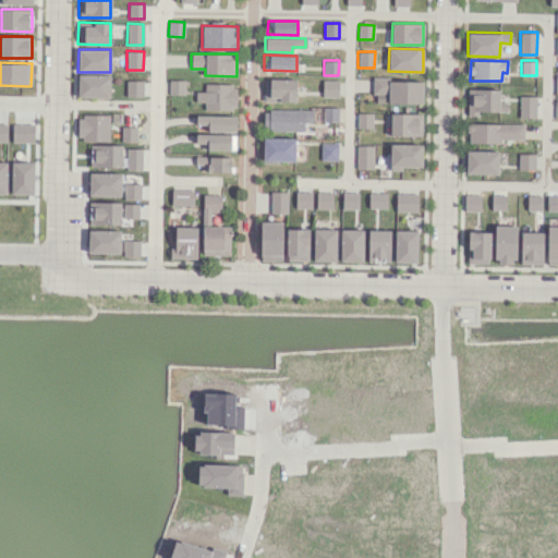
[(77,97),(109,97),(109,75),(79,74),(77,97)]
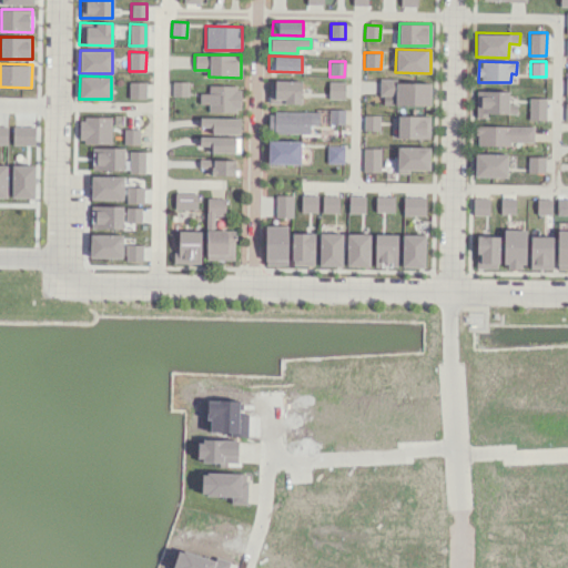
[(269,103),(301,103),(301,81),(269,80),(269,103)]
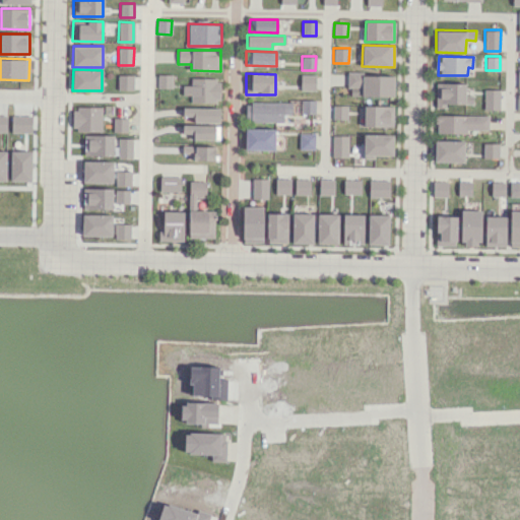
[(362,96),(394,96),(394,74),(347,73),(346,86),(362,86),(362,96)]
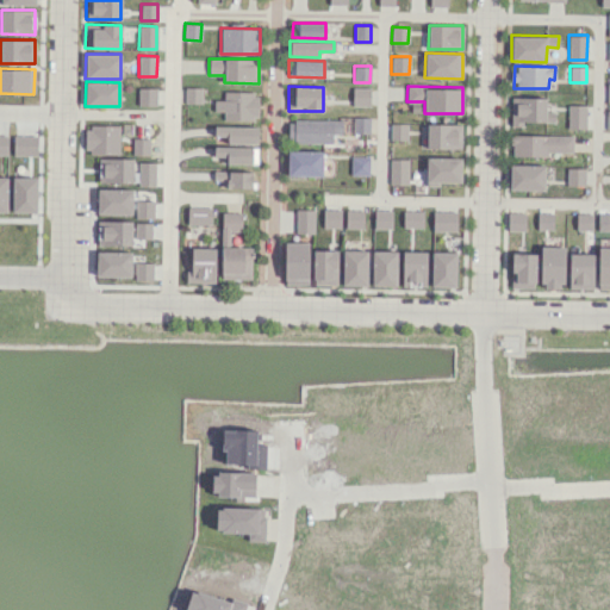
[(156,88),(138,87),(138,105),(156,105),(156,88)]
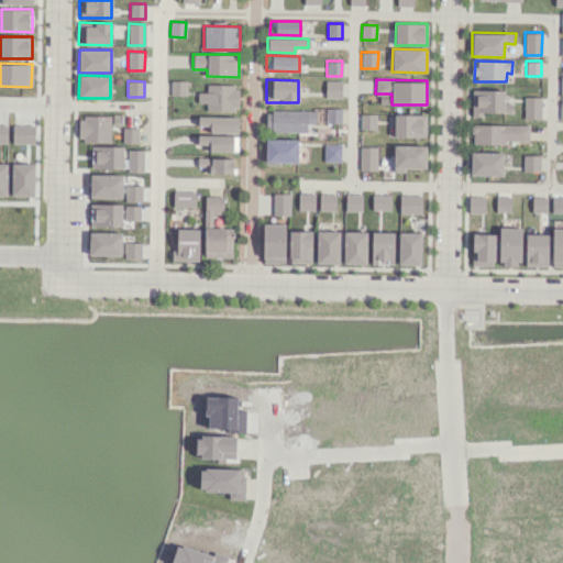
[(170,95),(186,96),(186,80),(170,80),(170,95)]
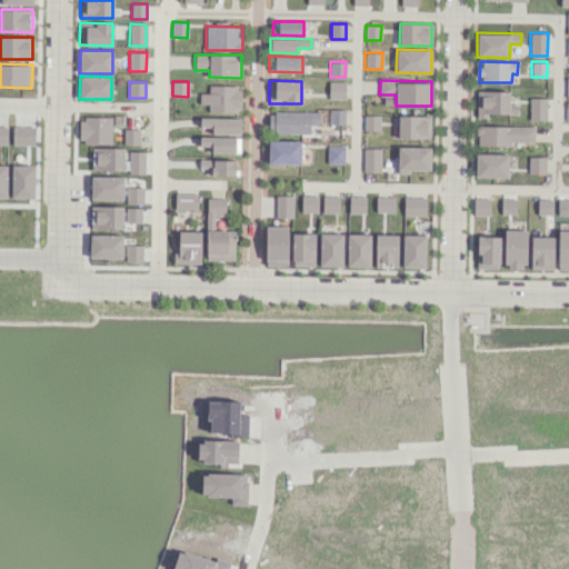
[(345,81),(328,81),(328,99),(345,99),(345,81)]
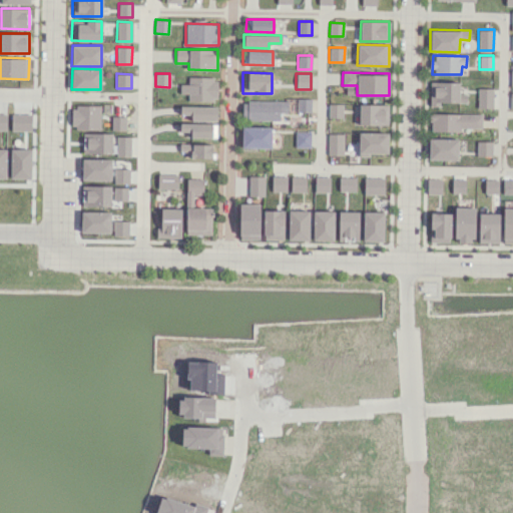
[(187,100),(216,100),(216,77),(188,77),(188,84),(179,84),(179,94),(187,94),(187,100)]
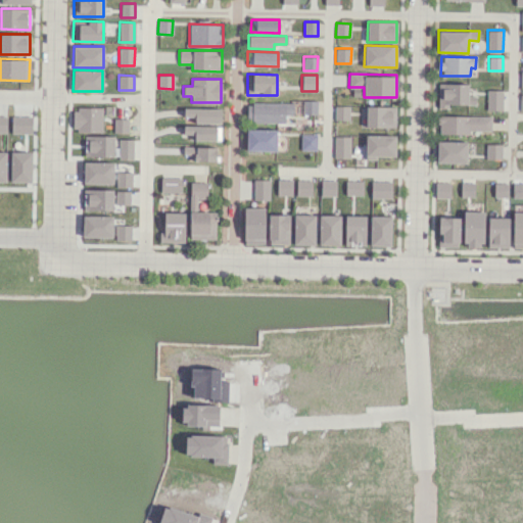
[(468,84),(438,83),(438,108),(447,108),(447,104),(475,104),(475,95),(467,95),(468,84)]
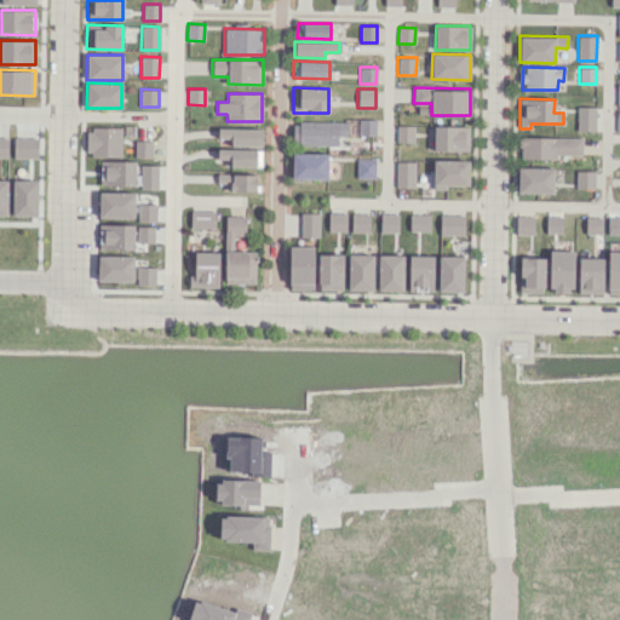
[(577,131),(595,131),(596,107),(577,107),(577,131)]
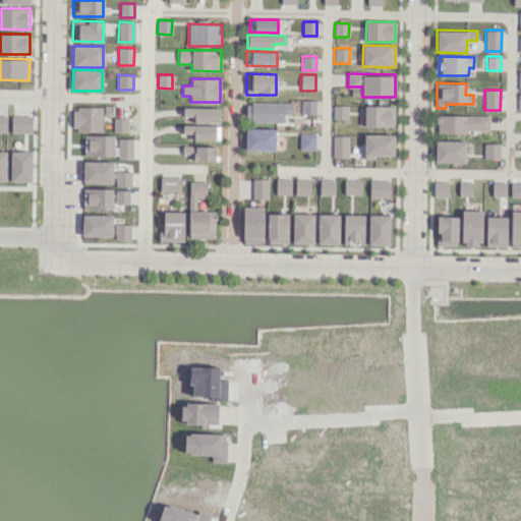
[(315,100),(301,100),(301,114),(315,114),(315,100)]
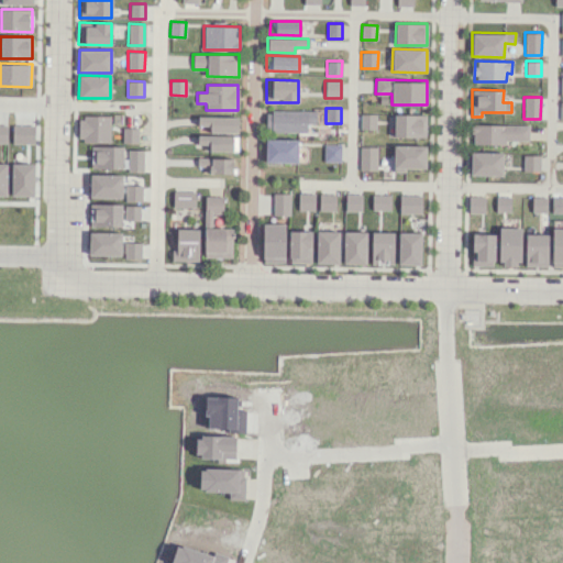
[(307,123),(315,123),(315,111),(266,110),(265,131),(307,132),(307,123)]
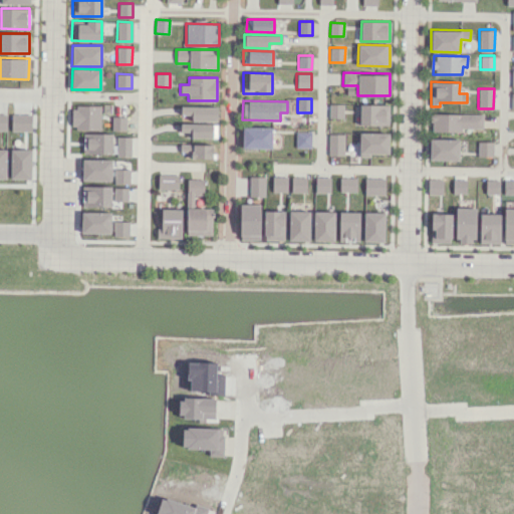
[(342,117),(343,103),(329,103),(328,117),(342,117)]
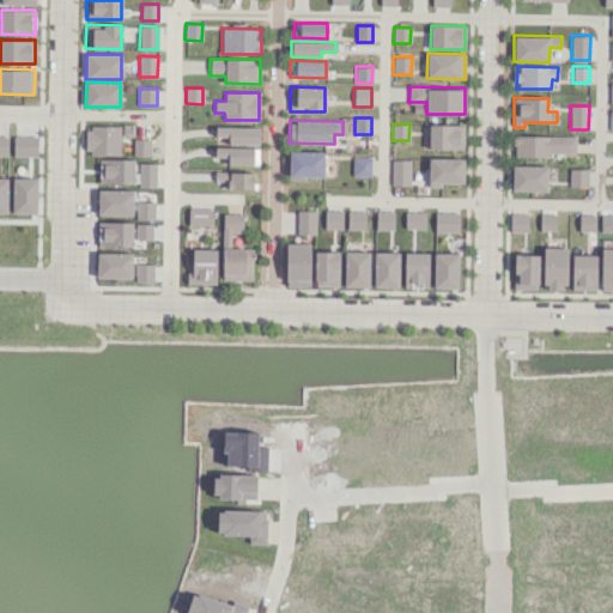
[(463,149),(463,125),(429,125),(429,150),(463,149)]
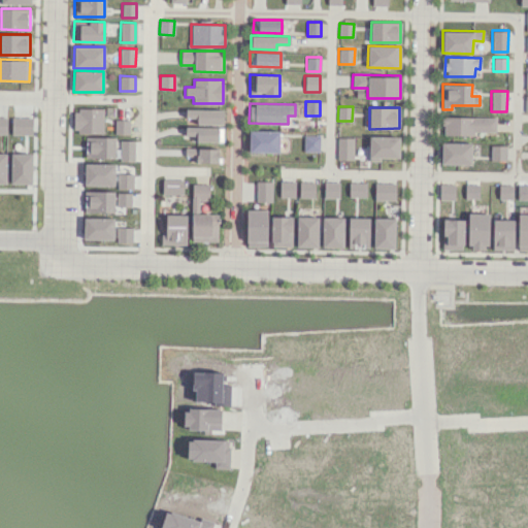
[(103,109),(73,108),(73,132),(103,133),(103,109)]
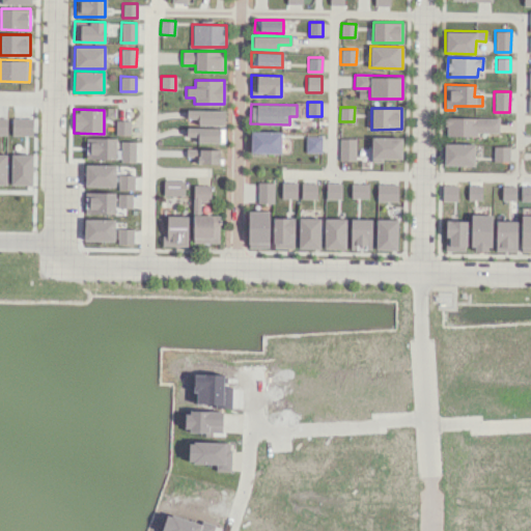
[(197,124),(224,124),(224,111),(187,110),(186,118),(197,118),(197,124)]
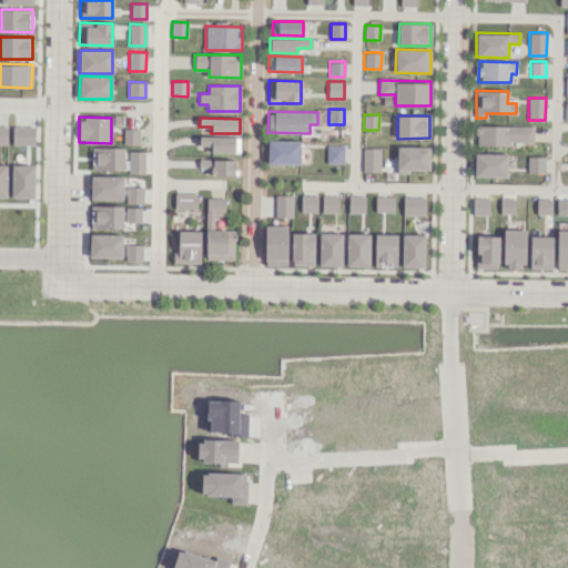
[(12,144),(34,144),(34,125),(12,125),(12,144)]
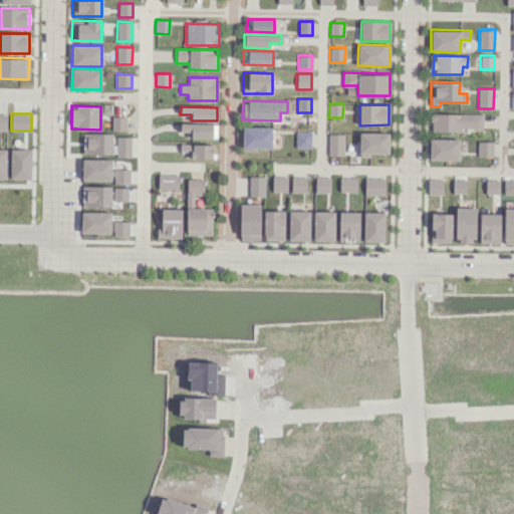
[(482,129),(483,113),(431,113),(430,131),(462,132),(462,127),(482,129)]
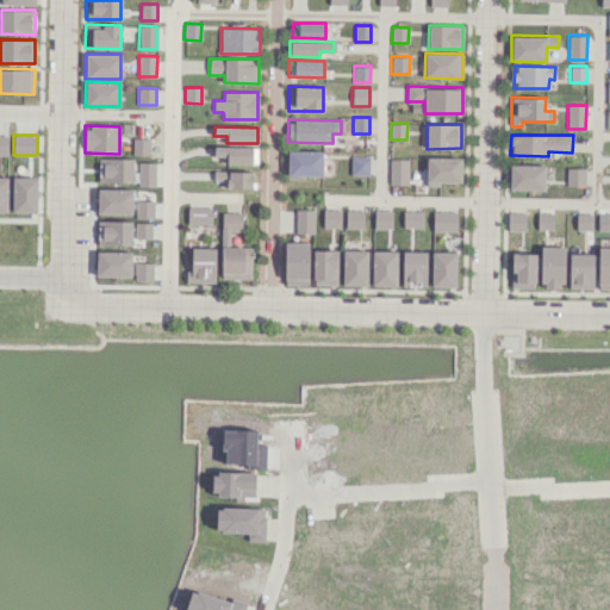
[(132,155),(149,155),(149,138),(134,138),(132,155)]
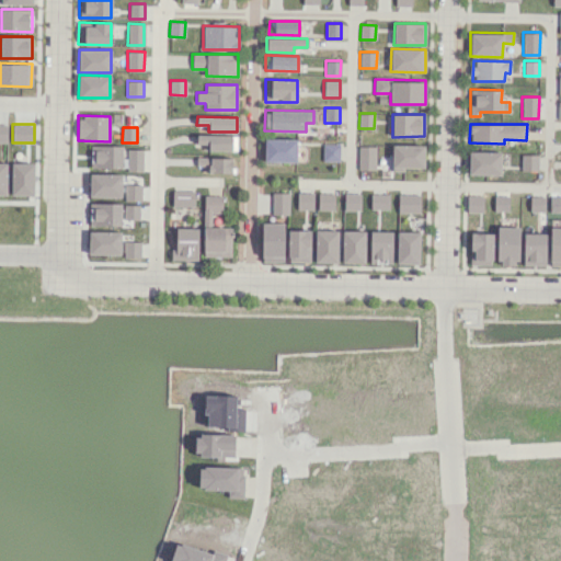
[(208,149),(237,150),(237,136),(196,135),(196,142),(208,144),(208,149)]
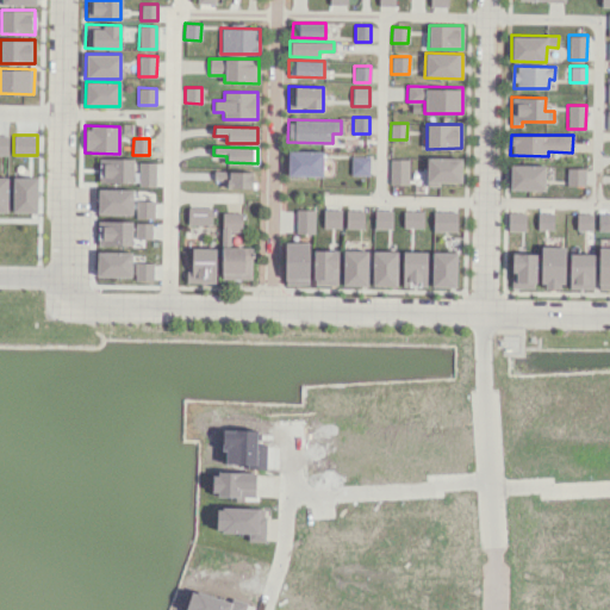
[(322,150),(288,150),(287,175),(322,175),(322,150)]
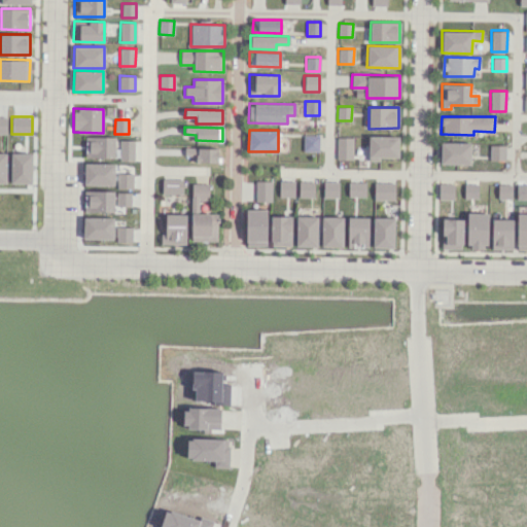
[(303,150),(318,151),(318,135),(303,135),(303,150)]
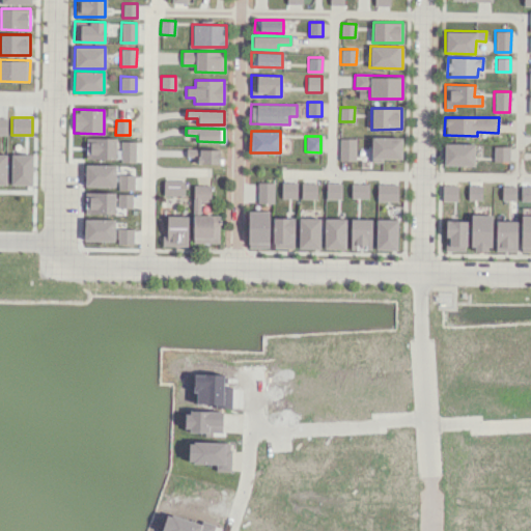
[(115,138),(86,137),(86,159),(115,159),(115,138)]
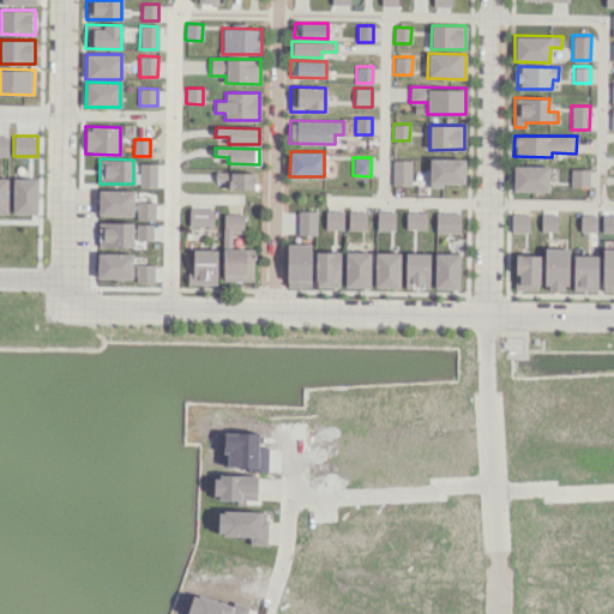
[(428,185),(464,185),(464,158),(429,158),(428,185)]
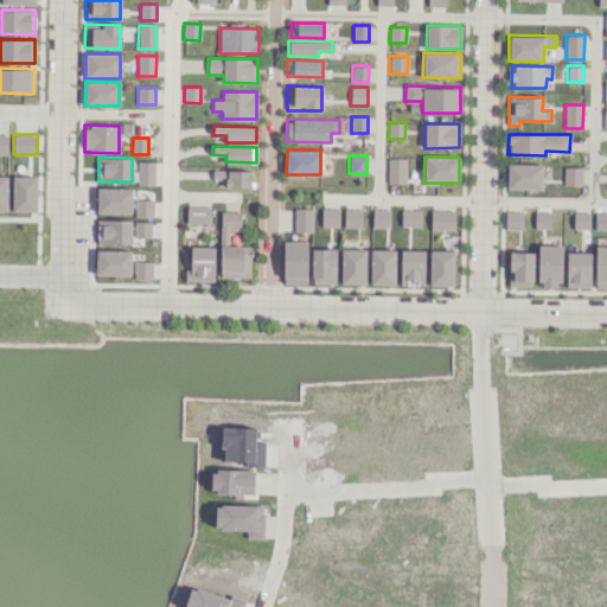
[(406,158),(388,158),(387,183),(406,184),(406,158)]
